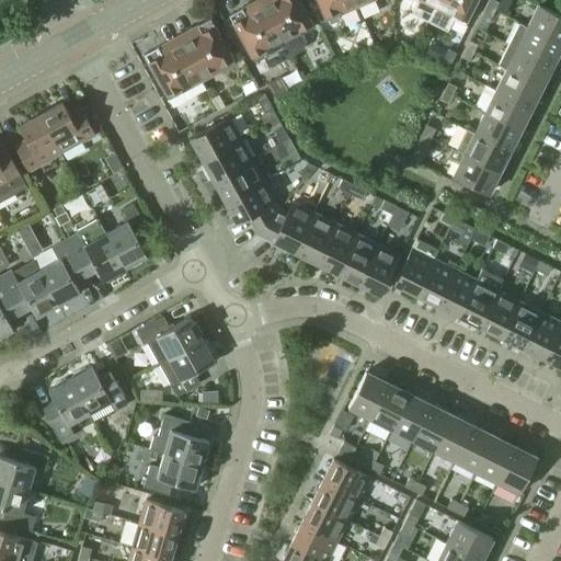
[(265,0),(260,3),(289,57),(304,49),(306,41),(301,34),(313,27),(298,0),(265,0)]
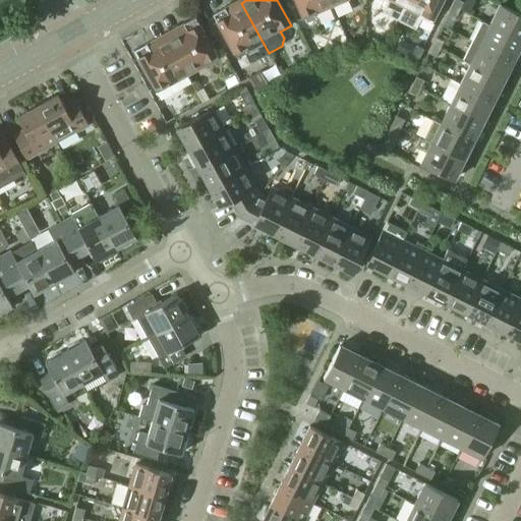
[(293,0),(302,19),(304,18),(305,20),(307,21),(312,19),(313,16),(312,14),(332,6),(328,0),(293,0)]
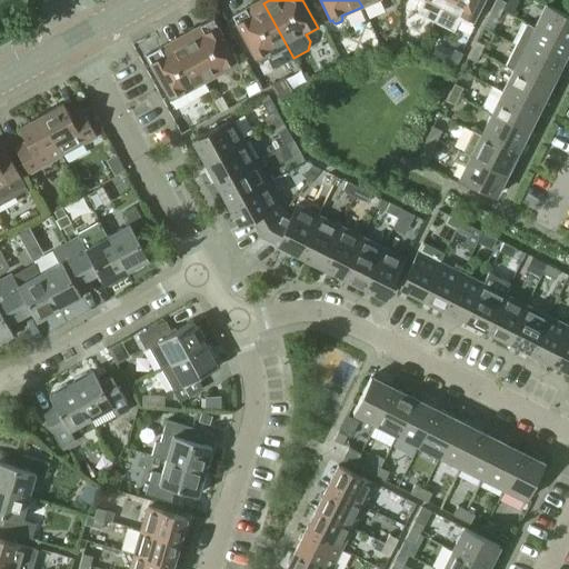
[(419,15),(433,21),(443,0),(419,0),(421,0),(417,9),(419,15)]
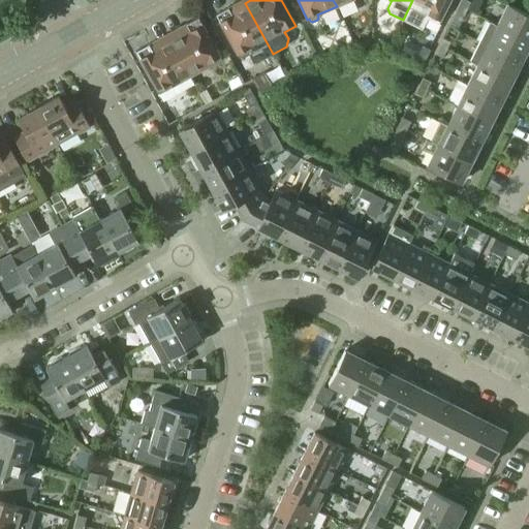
[(412,0),(403,20),(422,29),(427,19),(437,24),(448,0),(412,0)]
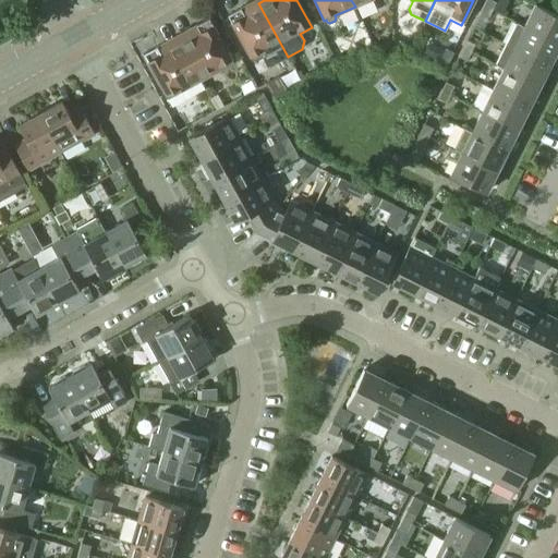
[(485,0),(483,7),(492,11),(496,2),(492,0),(485,0)]
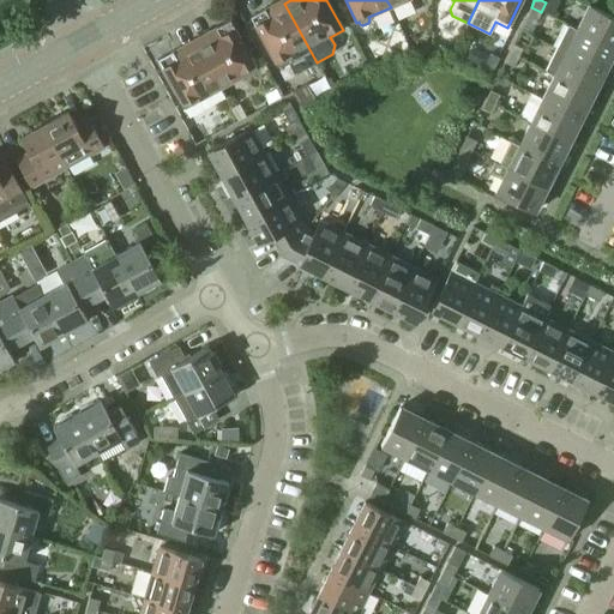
[(289,59),(296,73),(317,62),(284,4),(266,13),(264,8),(250,17),(276,66),(289,59)]
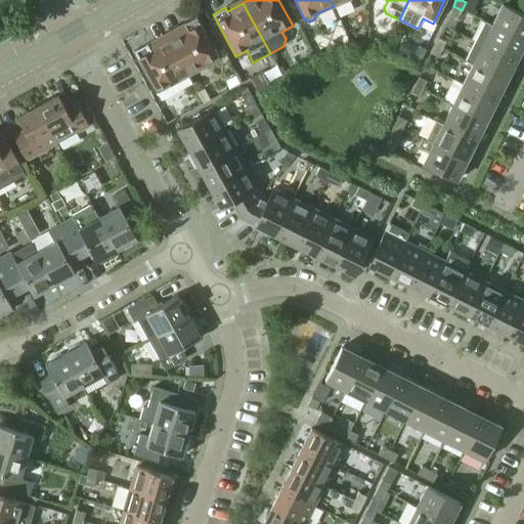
[(491,25),(523,41),(523,14),(501,4),(491,25)]
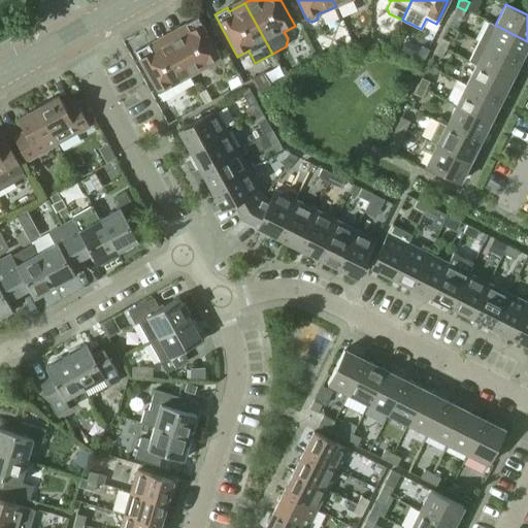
[(453,13),(461,18),(465,10),(457,6),(453,13)]
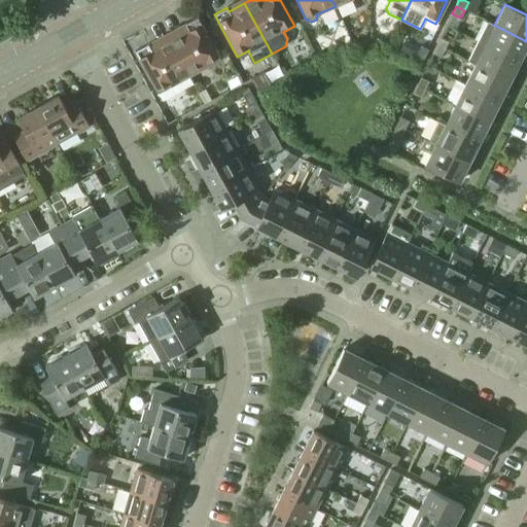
[(169,39),(188,76),(220,60),(197,18),(184,24),(186,29),(169,39)]
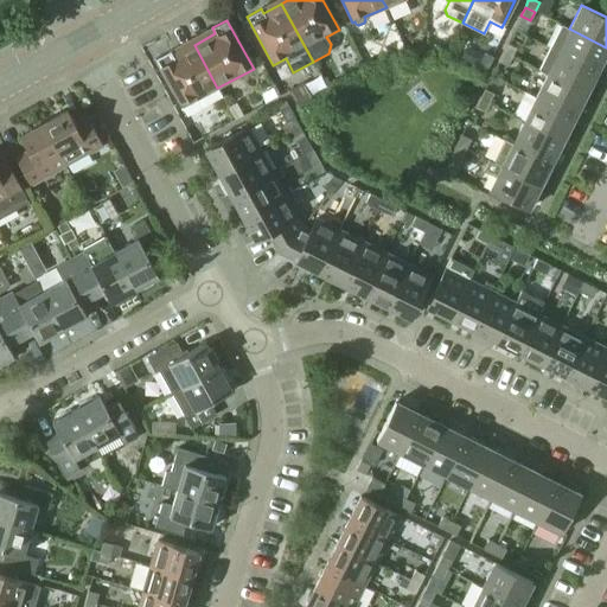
[(549,48),(596,71),(606,49),(606,48),(569,29),(561,25),(549,48)]
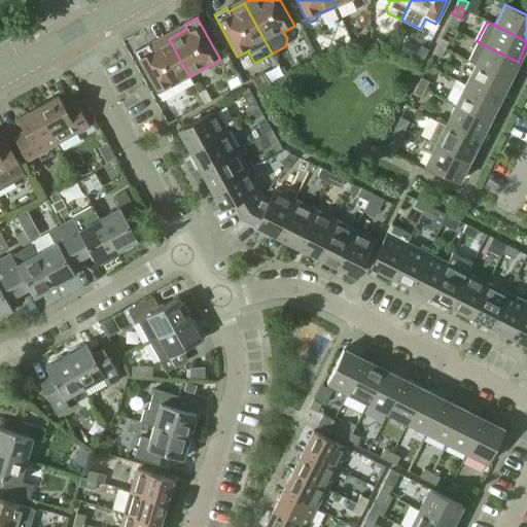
[(435,45),(444,49),(448,41),(440,38),(435,45)]
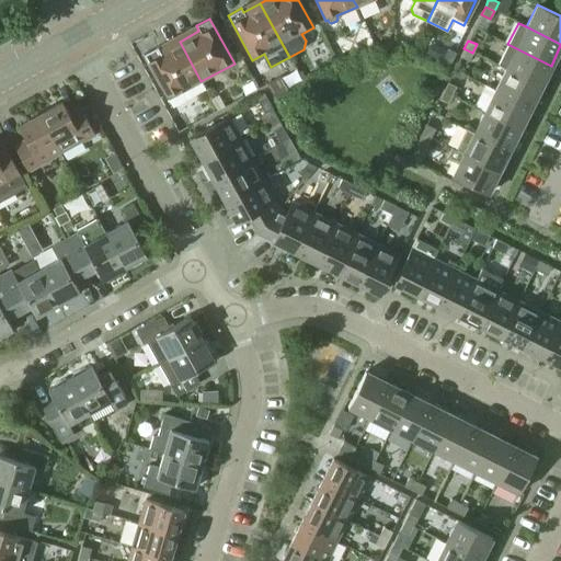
[(157,47),(144,54),(168,99),(183,91),(187,99),(205,89),(201,81),(180,42),(160,53),(157,47)]
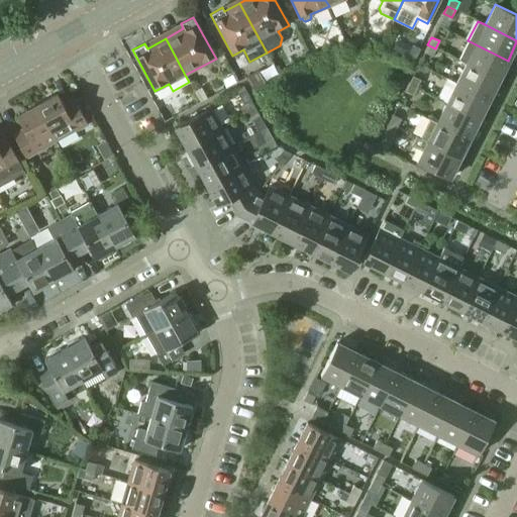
[(466,64),(498,80),(508,61),(468,40),(458,60),(466,64)]
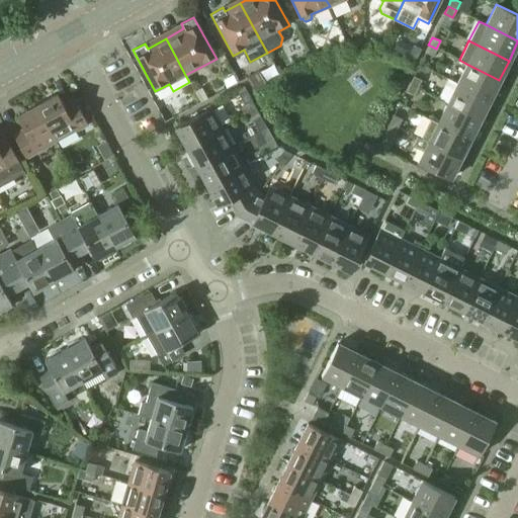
[(425,53),(433,57),(436,49),(428,45),(425,53)]
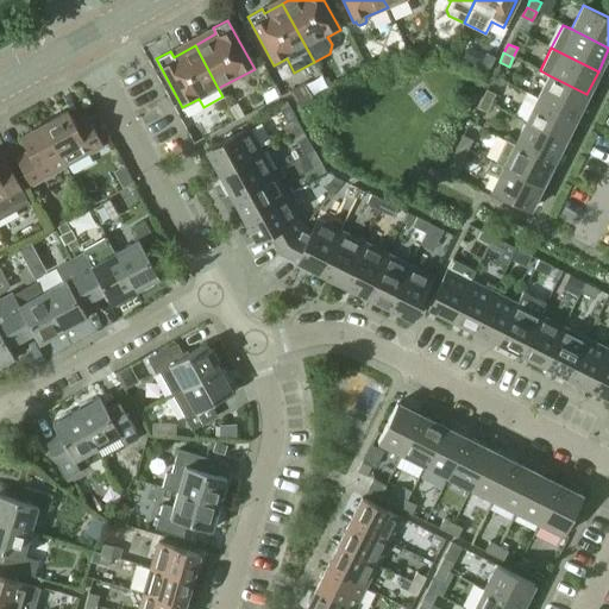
[(537,98),(576,117),(586,94),(548,75),(537,98)]
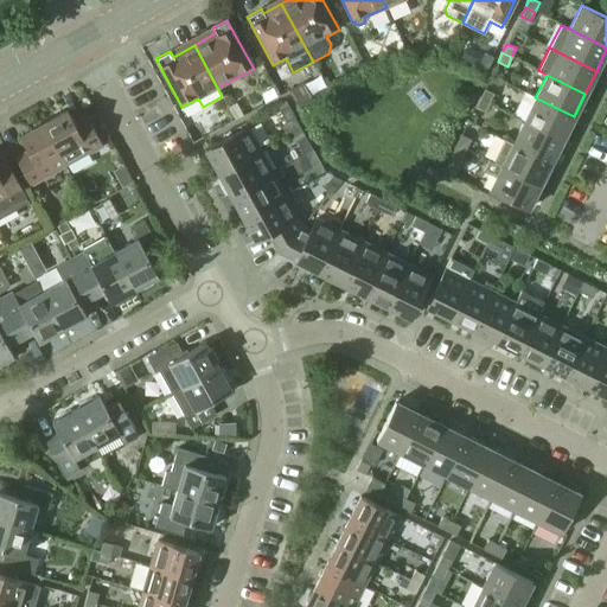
[(479,98),(489,103),(493,94),(484,89),(479,98)]
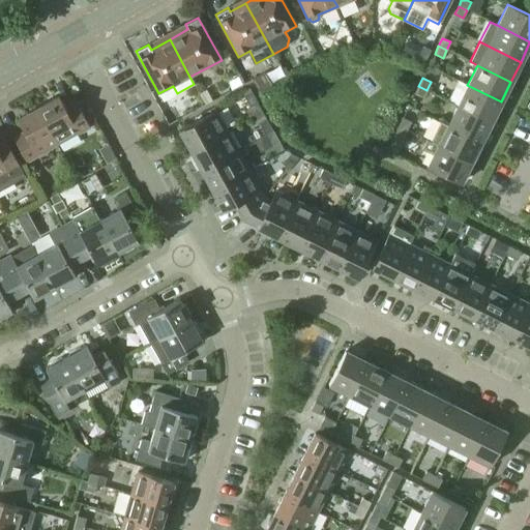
[(458,106),(491,122),(501,101),(467,85),(458,106)]
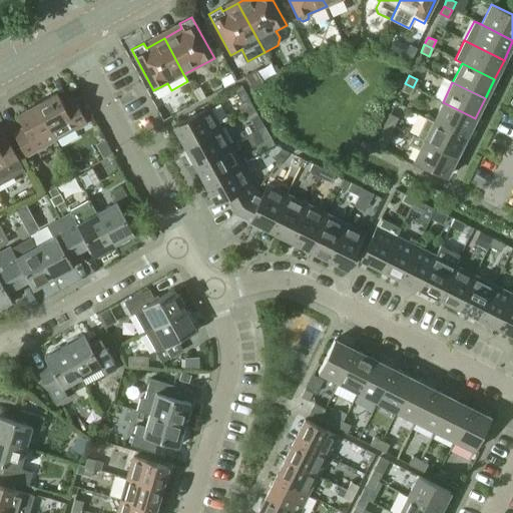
[(401,91),(409,95),(413,87),(405,83),(401,91)]
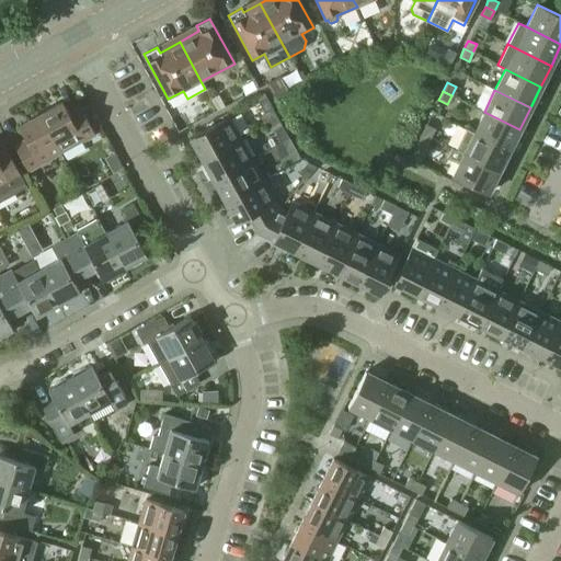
[(258,101),(264,113),(272,109),(265,96),(258,101)]
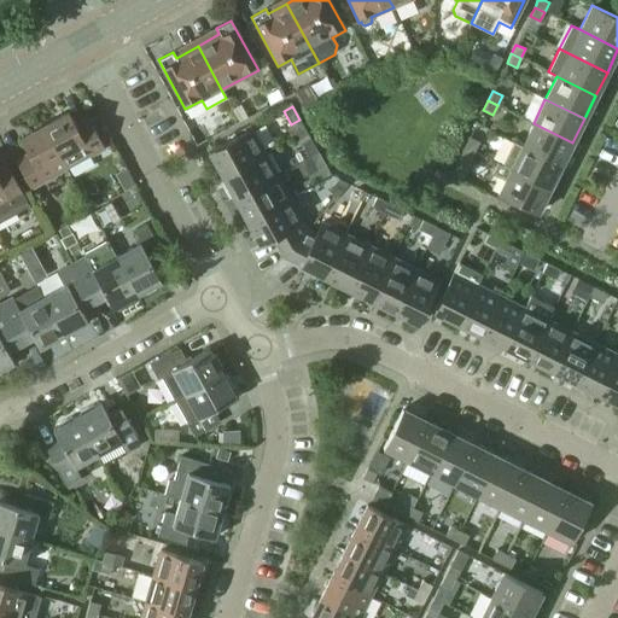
[(44,126),(66,168),(91,155),(91,156),(104,149),(89,121),(76,128),(68,112),(44,126)]
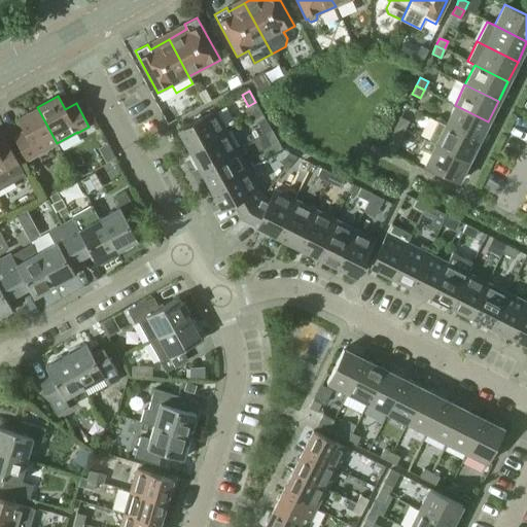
[(445,125),(478,141),(488,121),(455,105),(445,125)]
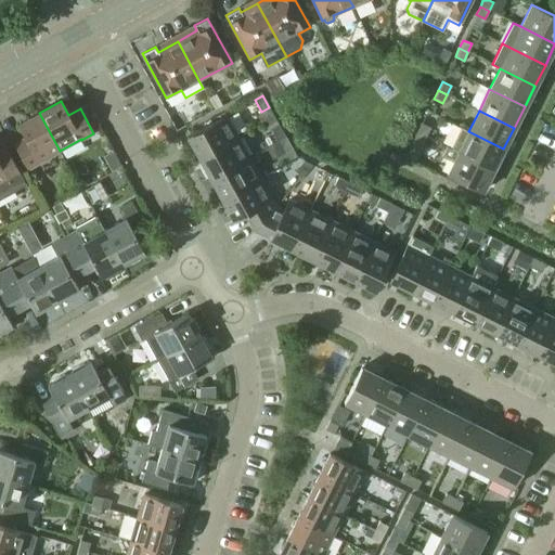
[(13,144),(27,169),(39,163),(38,162),(60,151),(39,113),(17,125),(25,139),(13,144)]
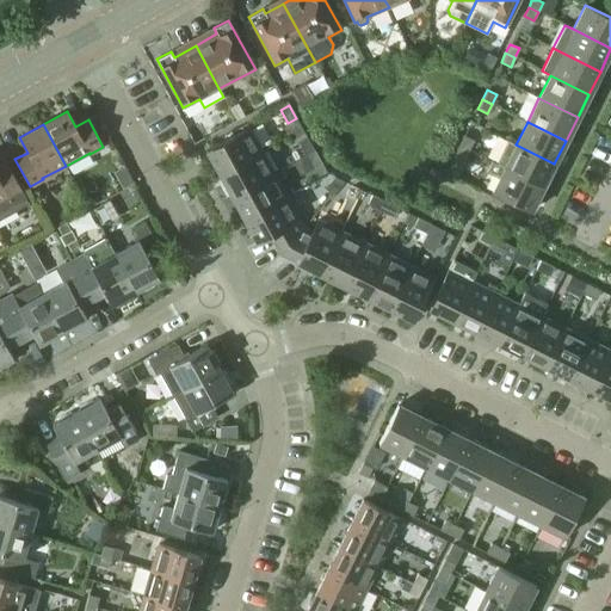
[(207,150),(220,174),(260,152),(247,128),(207,150)]
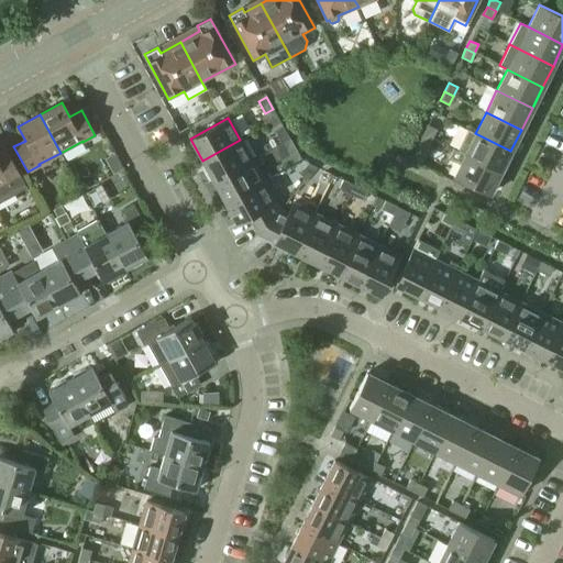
[(423,134),(432,138),(437,130),(428,125),(423,134)]
